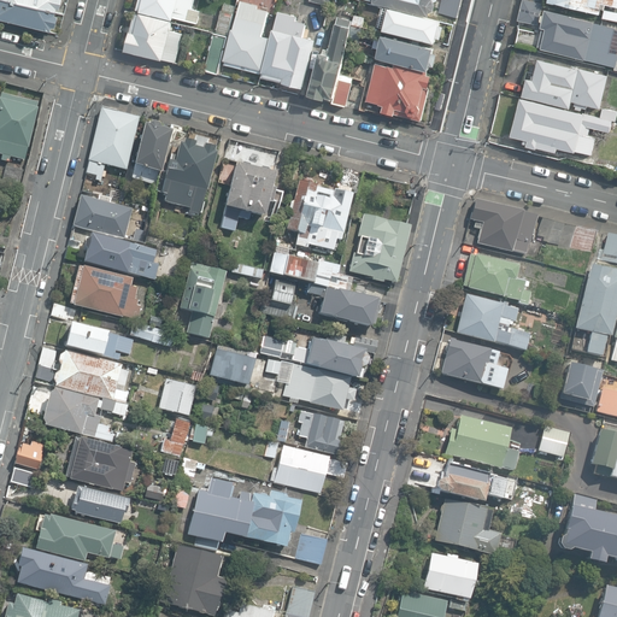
[(52,15),(53,10),(15,0),(0,0),(0,15),(48,29),(50,27),(52,28),(56,15),(52,15)]
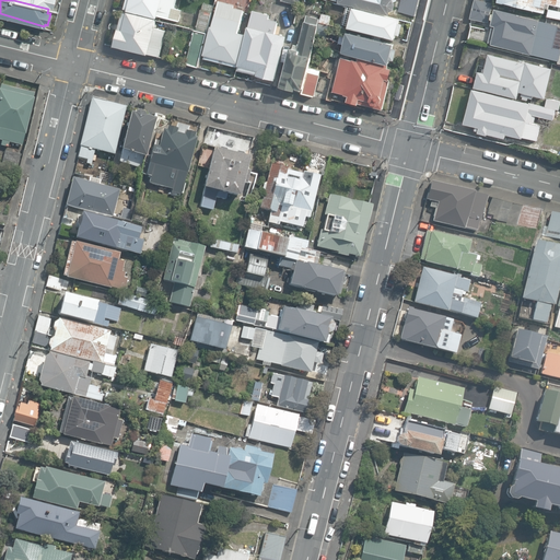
[(158,15),(179,21),(183,9),(175,8),(176,0),(128,0),(126,8),(128,9),(128,10),(156,18),(158,15)]
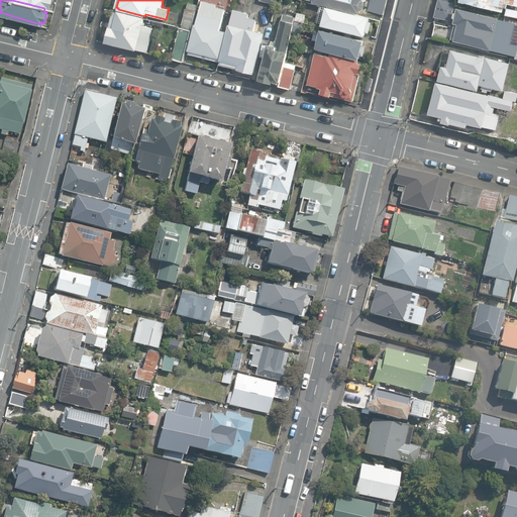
[(313,3),(359,14),(360,11),(365,9),(367,4),(365,2),(368,0),(310,0),(313,1),(313,3)]
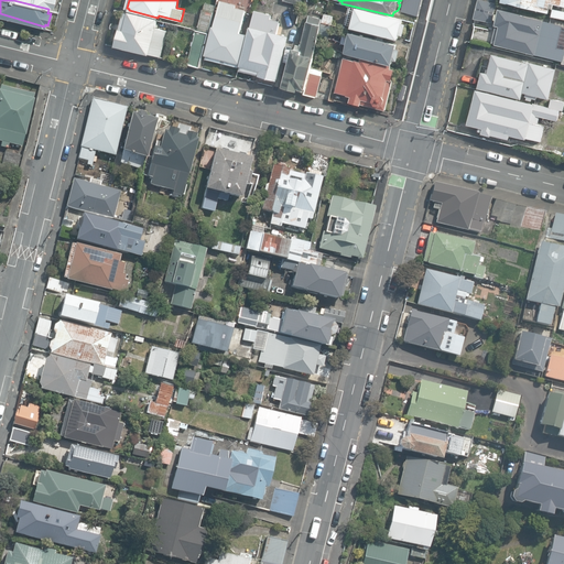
[(404,0),(402,11),(419,17),(422,0),(404,0)]
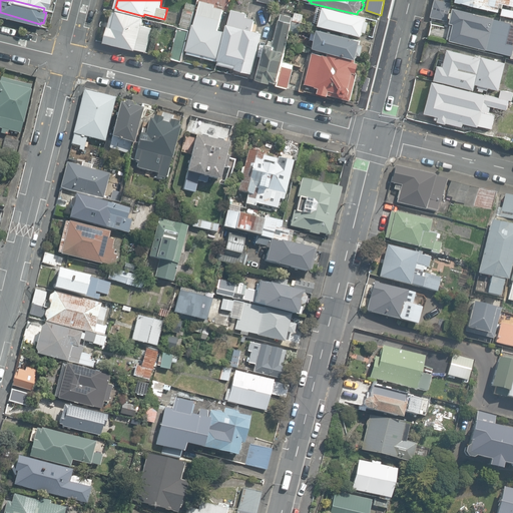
[(432,17),(448,20),(451,4),(436,0),(432,17)]
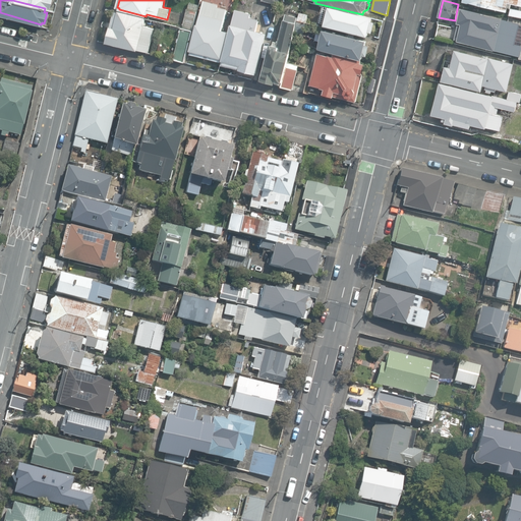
[(520,0),(463,0),(463,2),(508,12),(509,7),(511,8),(512,4),(520,5),(520,0)]
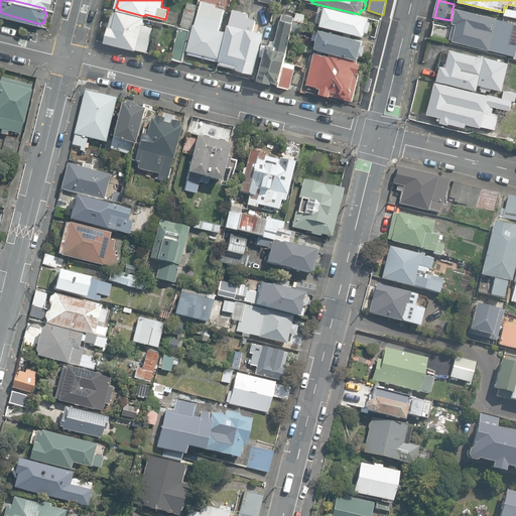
[(181,25),(190,28),(197,4),(187,1),(181,25)]
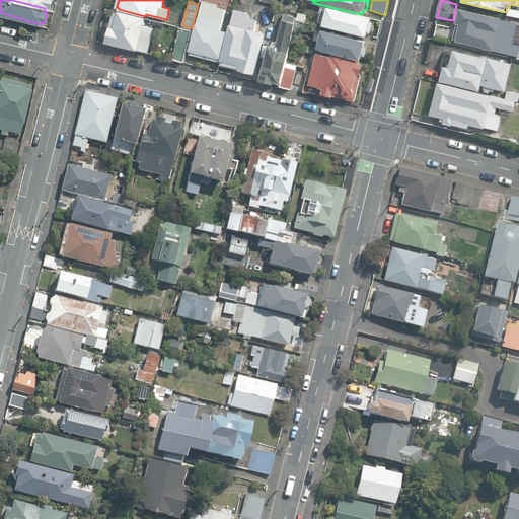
[(190,54),(220,62),(228,32),(221,30),(226,10),(216,8),(217,6),(203,2),(198,24),(197,24),(190,51),(191,52),(190,54)]
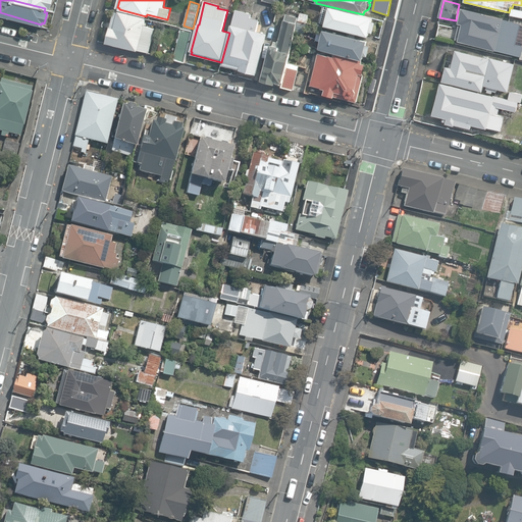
[(326,25),(370,37),(371,33),(373,33),(376,22),(373,21),(374,18),(330,7),(326,25)]
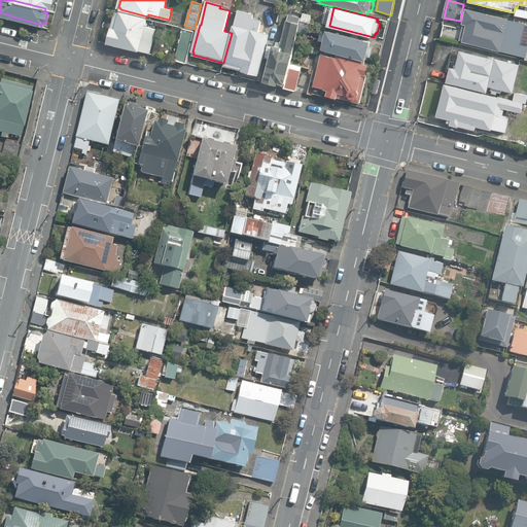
[(526,24),(466,8),(464,13),(463,13),(462,19),(463,19),(462,24),(463,25),(459,41),(526,58),(526,56),(526,45),(521,44),(526,24)]
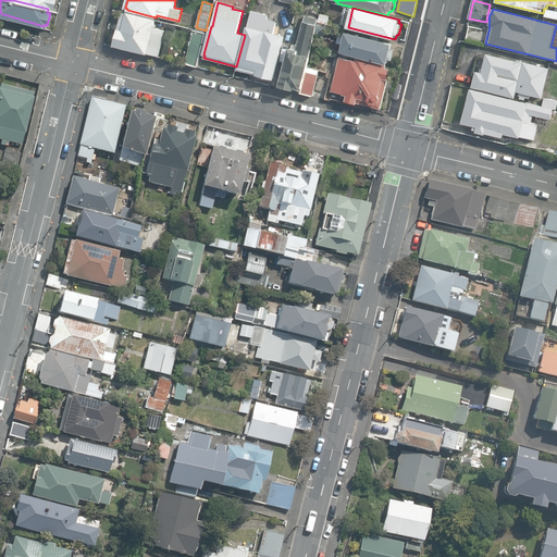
[(545,16),(556,19),(556,11),(546,9),(545,16)]
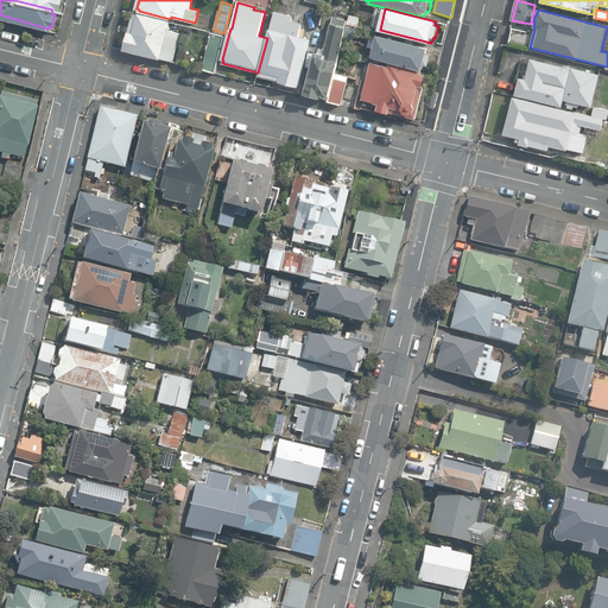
[(170,19),(139,11),(139,13),(133,12),(124,49),(172,61),(179,32),(168,30),(170,19)]
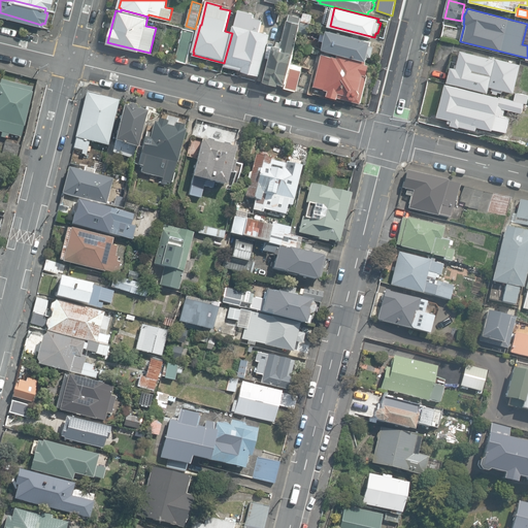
[(260,31),(263,20),(254,18),(255,13),(239,10),(235,25),(234,25),(225,62),(226,63),(225,66),(242,70),(242,71),(260,76),(270,34),(260,31)]
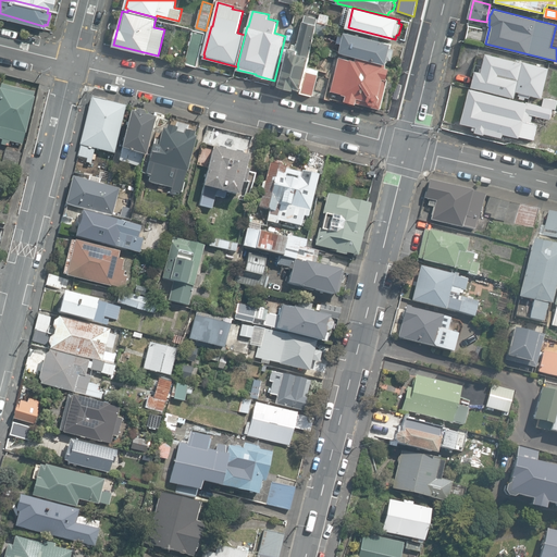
[(314,36),(324,38),(330,15),(321,13),(314,36)]
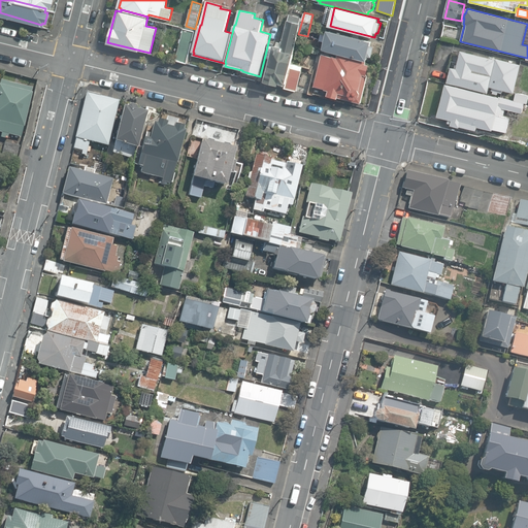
[(281,81),(286,83),(285,87),(296,90),(301,69),(291,66),(295,53),(292,52),(302,17),(289,13),(285,30),(281,29),(278,34),(284,36),(281,45),(274,43),(264,80),(279,84),(281,81)]
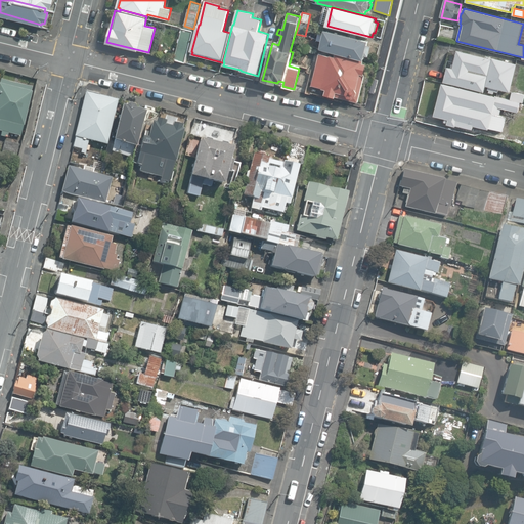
[(175,60),(186,63),(194,31),(183,28),(175,60)]
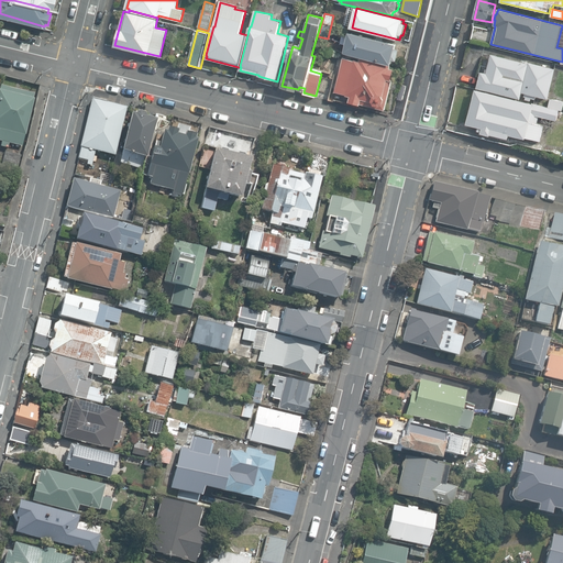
[(345,51),(394,63),(395,58),(397,58),(400,47),(397,46),(398,42),(351,30),(345,51)]
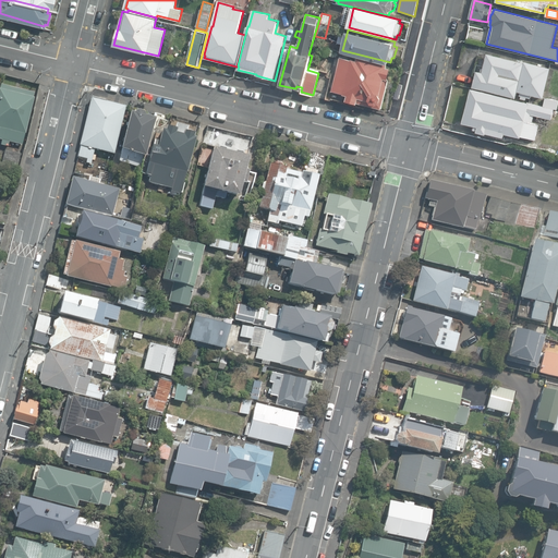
[(519,92),(544,98),(552,68),(522,60),(522,62),(488,53),(483,73),(477,71),(474,87),(517,98),(519,92)]
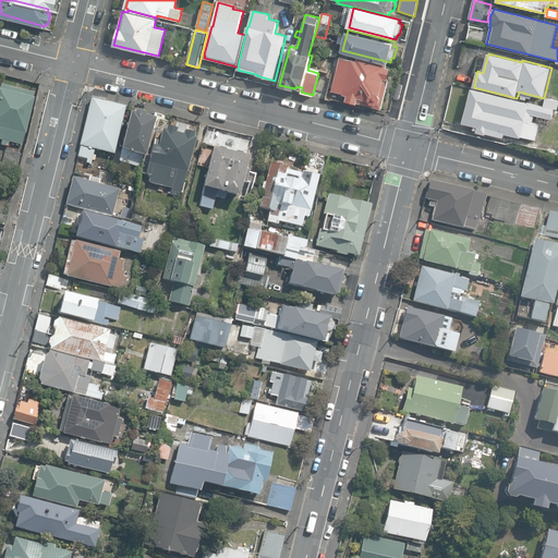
[(359,104),(381,109),(391,69),(388,68),(388,65),(359,58),(358,60),(352,59),(352,60),(341,58),(332,91),(348,94),(346,101),(358,105),(359,104)]
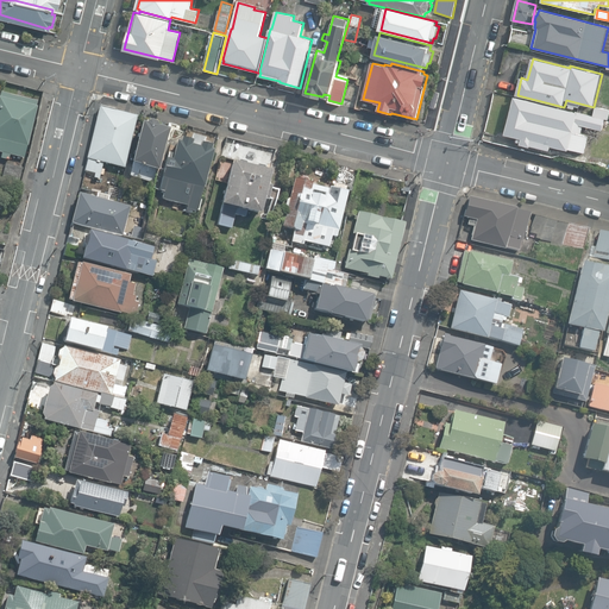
[(1,157),(8,159),(11,155),(25,158),(37,107),(36,106),(37,101),(0,93),(0,151),(2,152),(1,157)]
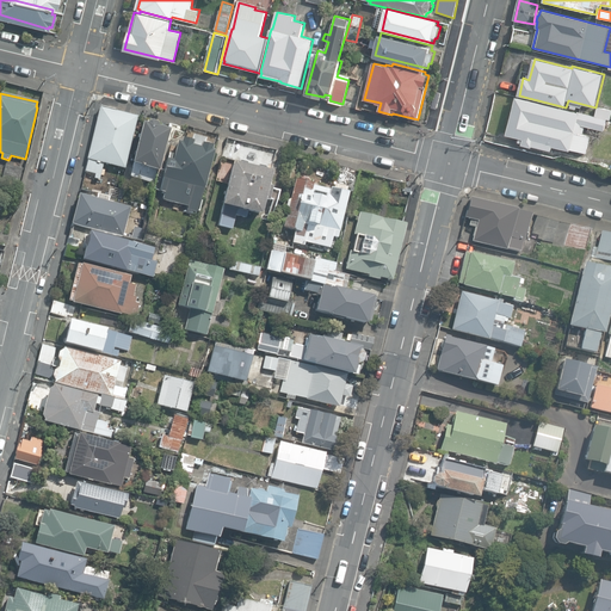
[(572,149),(587,153),(591,137),(580,134),(582,125),(605,131),(608,119),(579,111),(579,113),(517,97),(507,135),(524,139),(523,144),(534,147),(534,146),(553,150),(554,147),(571,152),(572,149)]
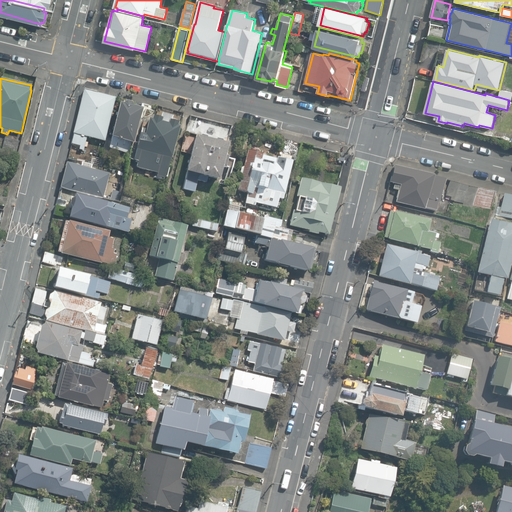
[(72,143),(84,147),(87,136),(105,140),(115,97),(83,89),(73,133),(74,134),(72,143)]
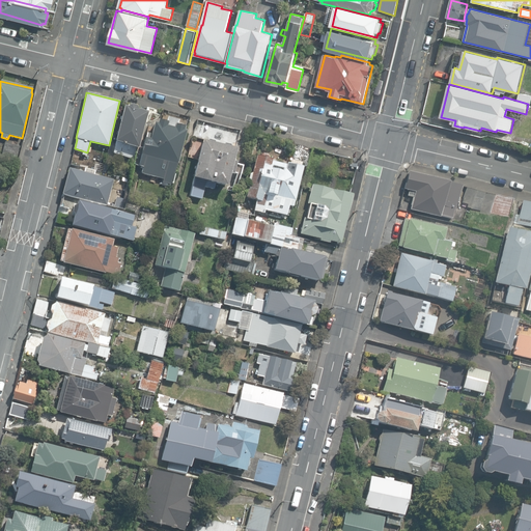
[(519,101),(530,104),(530,103),(530,95),(521,93),(519,101)]
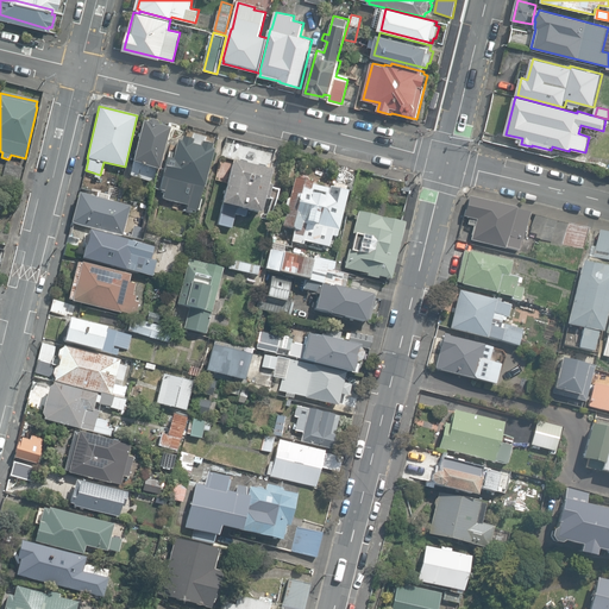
[(130,176),(155,182),(157,170),(159,170),(169,130),(157,126),(155,123),(149,121),(145,124),(142,123),(131,163),(133,163),(130,176)]
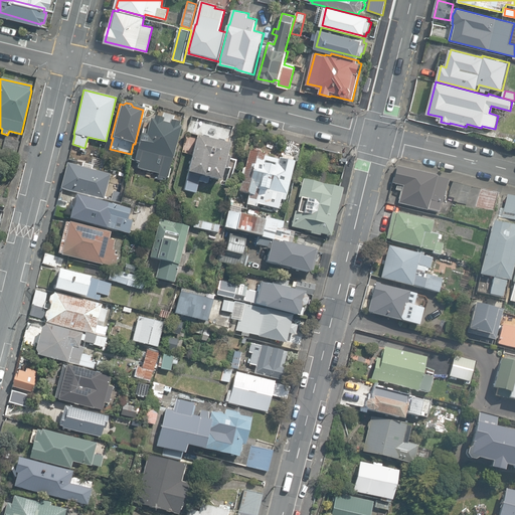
[(160,119),(155,117),(153,117),(152,120),(150,119),(146,135),(141,134),(134,162),(138,163),(137,168),(150,172),(149,175),(166,179),(171,159),(172,159),(180,127),(179,127),(180,123),(172,121),(173,118),(161,115),(160,119)]
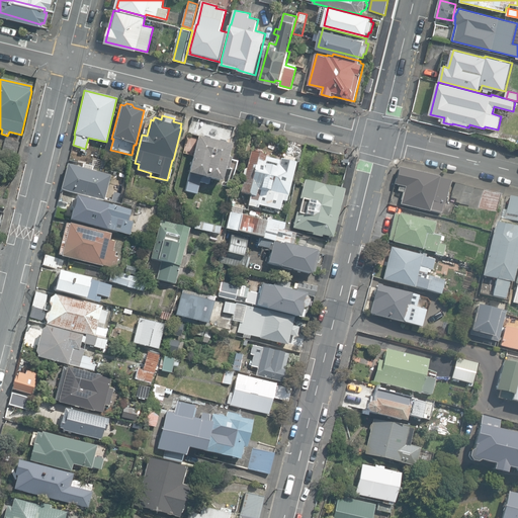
[(188,135),(230,144),(234,127),(192,117),(188,135)]
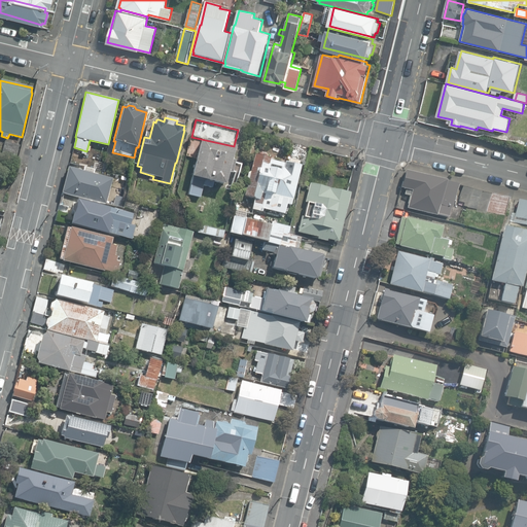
[(188,195),(200,198),(204,181),(224,185),(234,148),(201,140),(191,176),(192,176),(188,195)]
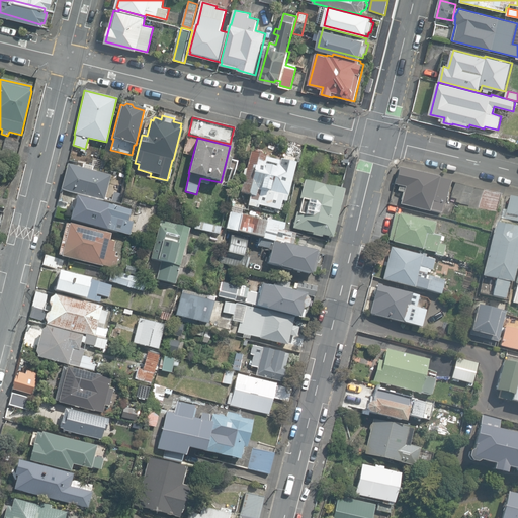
[(281,160),(298,164),(303,145),(286,141),(281,160)]
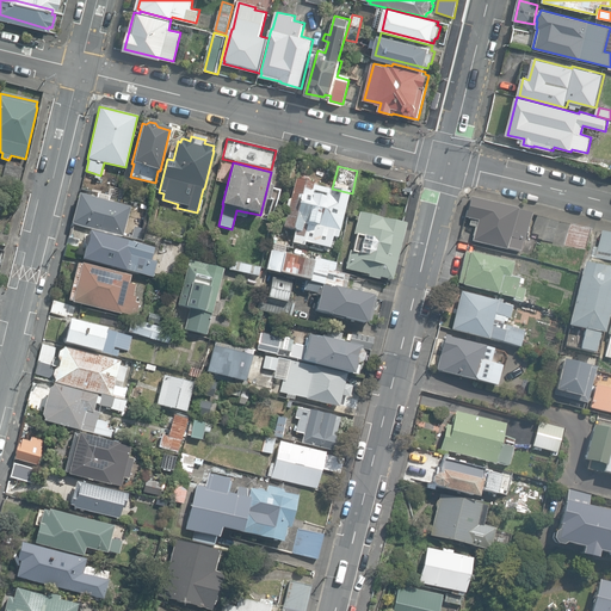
[(337,239),(347,192),(329,187),(328,190),(313,186),(313,184),(309,183),(309,179),(300,177),(300,179),(294,178),(289,201),(284,199),(282,213),(285,214),(282,229),(295,232),(292,244),(303,246),(304,242),(331,248),(333,238),(337,239)]
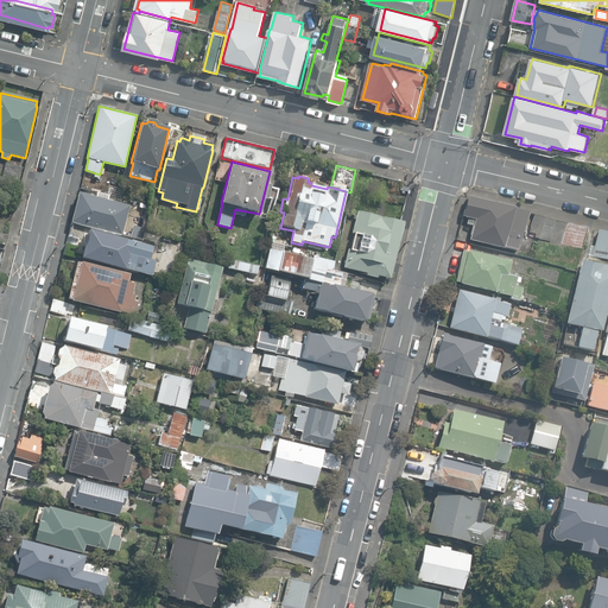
[(71,222),(121,235),(128,207),(78,194),(71,222)]
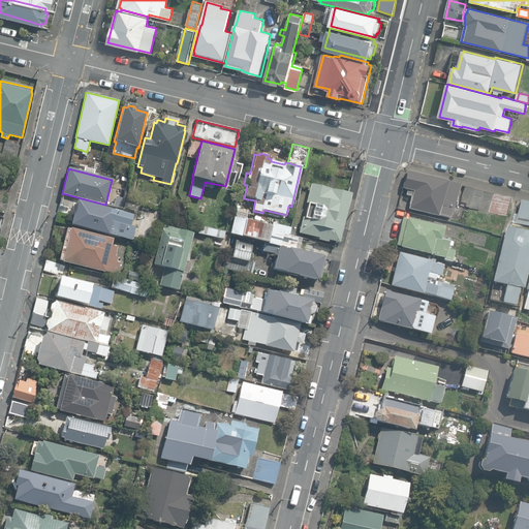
[(454,209),(460,185),(400,170),(396,186),(402,188),(401,189),(412,191),(408,210),(437,217),(438,215),(449,218),(453,209),(454,209)]
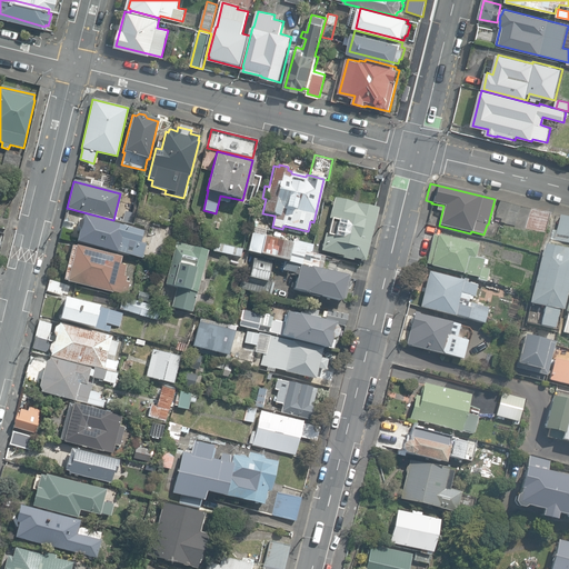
[(352,259),(363,261),(376,209),(333,199),(321,250),(342,256),(341,259),(351,261),(352,259)]
